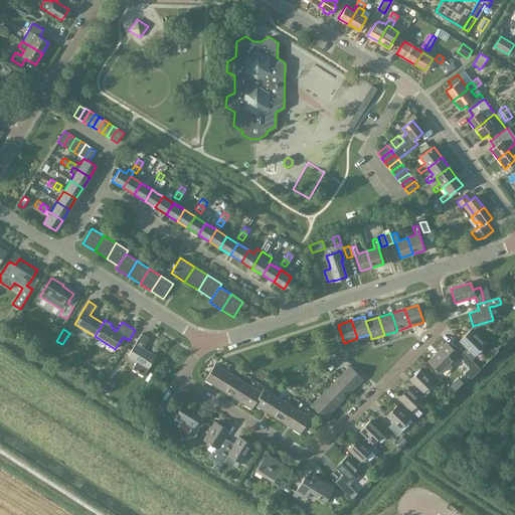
[(463,352),(466,355),(472,360),(477,356),(475,355),(485,345),(471,330),(460,341),(468,348),(463,352)]
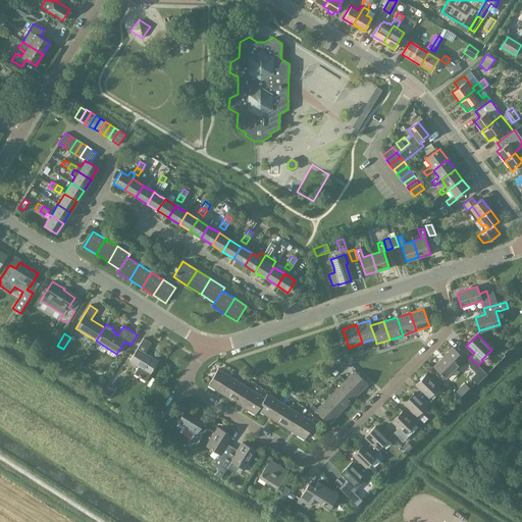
[(144,338),(128,362),(138,367),(134,373),(145,380),(149,374),(150,374),(158,361),(145,353),(151,344),(144,338)]
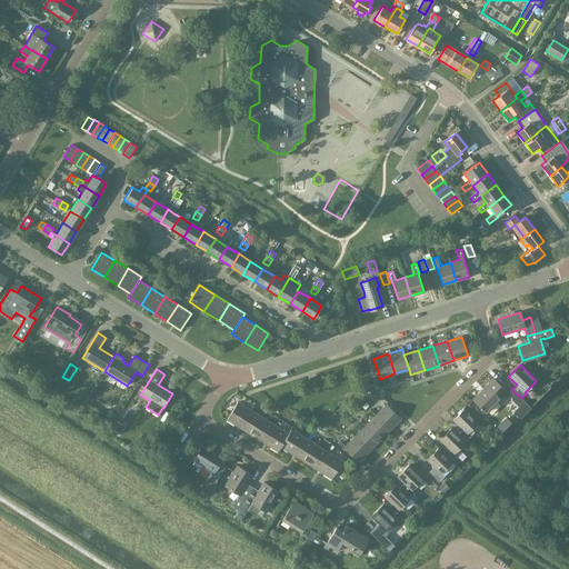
[(492,379),(473,399),(487,412),(501,399),(505,401),(508,397),(518,407),(513,412),(519,419),(530,408),(521,398),(515,392),(510,397),(492,379)]
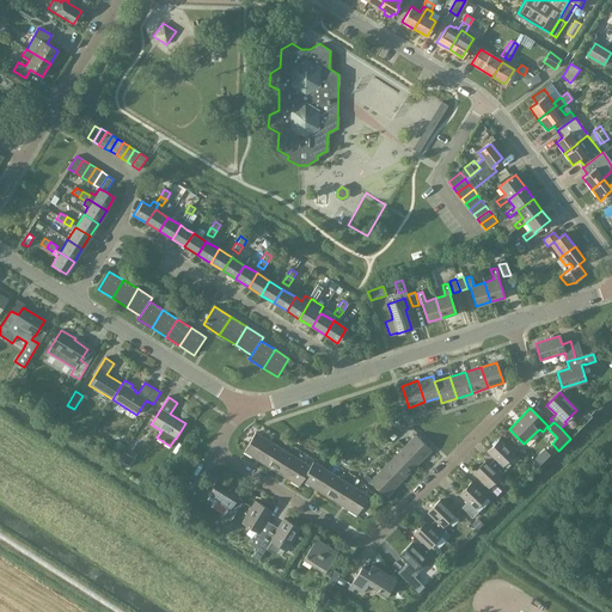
[(244,452),(256,459),(258,460),(270,441),(256,433),(244,452)]
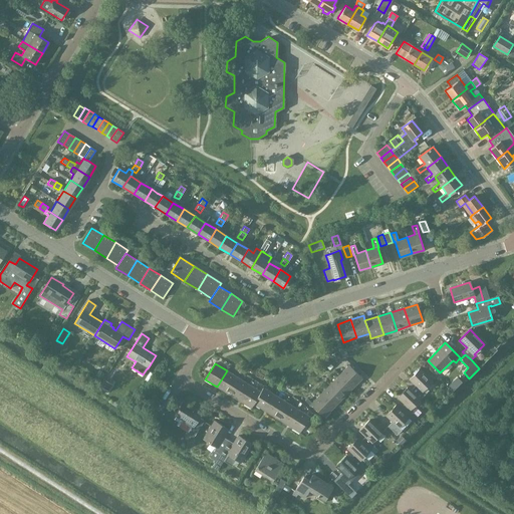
[(349,365),(339,375),(352,389),(362,378),(349,365)]
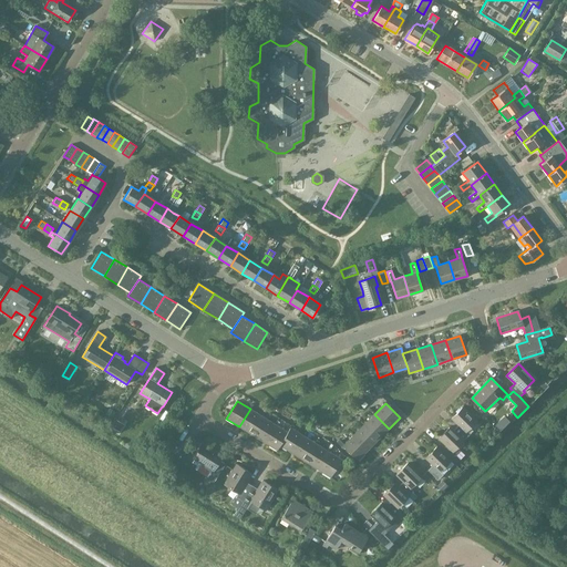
[(114,414),(119,408),(113,404),(109,411),(114,414)]
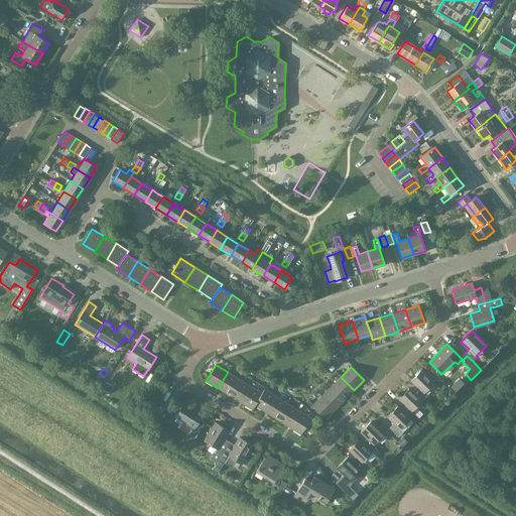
[(411,381),(417,388),(413,392),(422,401),(426,396),(425,395),(429,392),(427,390),(434,383),(432,382),(437,377),(430,370),(426,375),(421,370),(411,381)]
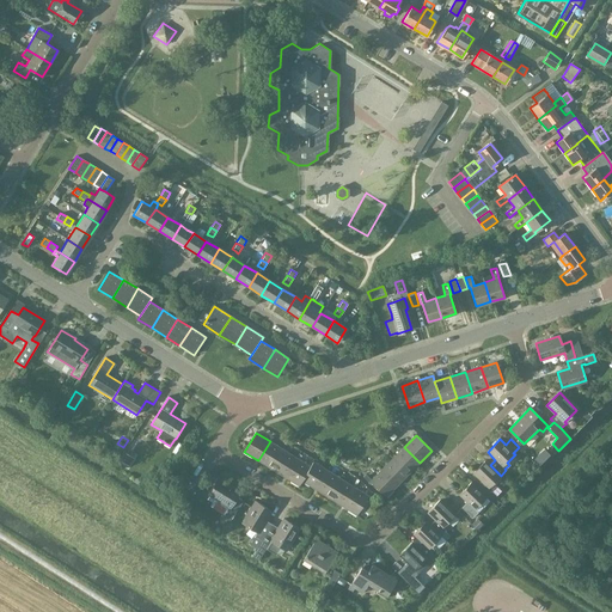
[(283,450),(270,441),(258,460),(271,469),(283,450)]
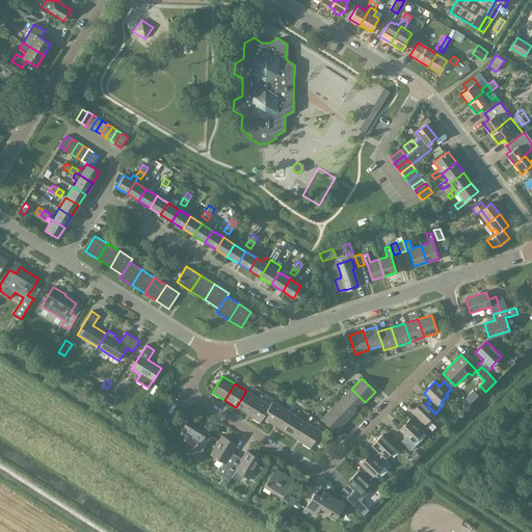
[(355,413),(365,402),(351,389),(342,399),(355,413)]
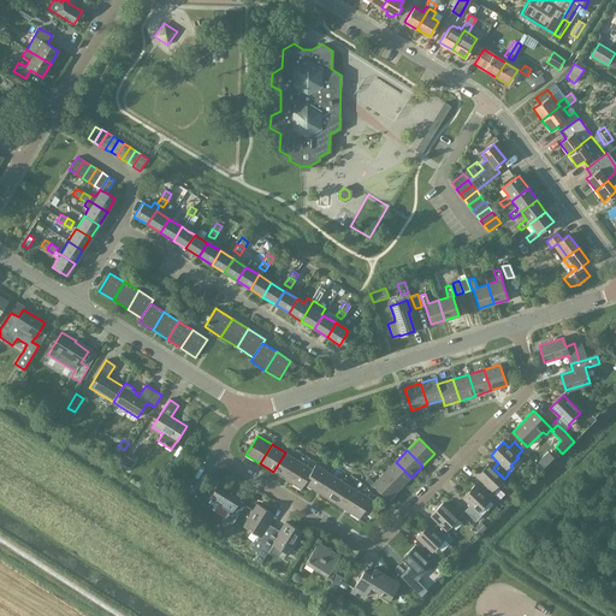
[(273,472),(285,479),(288,480),(300,462),(285,452),(273,472)]
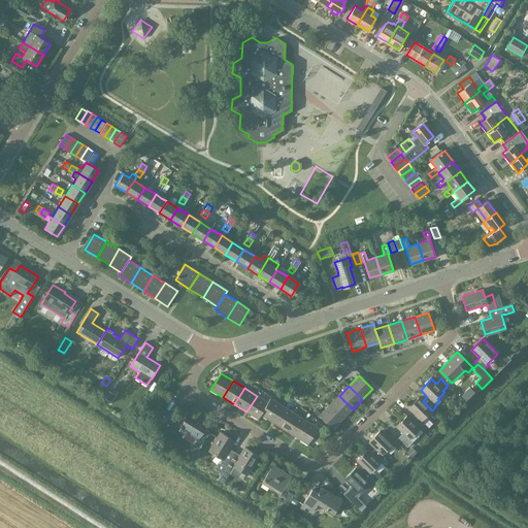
[(268,403),(267,403),(257,396),(246,411),(258,420),(261,415),(268,403)]
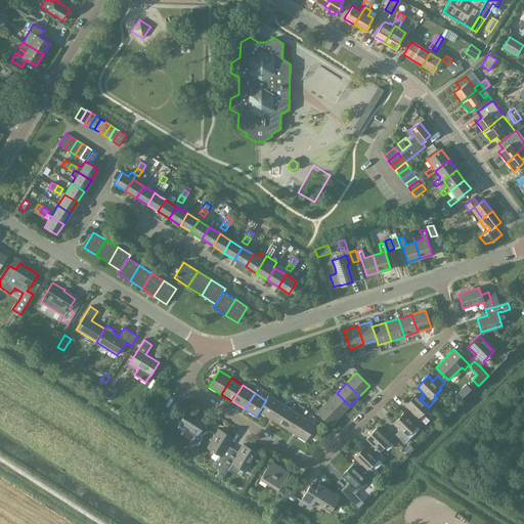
[(337,393),(326,402),(340,416),(350,406),(337,393)]
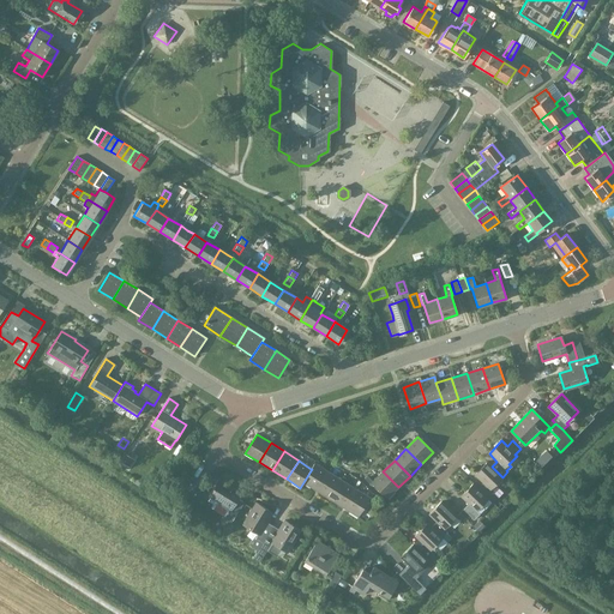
[(304,482),(317,492),(329,473),(314,463),(311,469),(312,469),(304,482)]
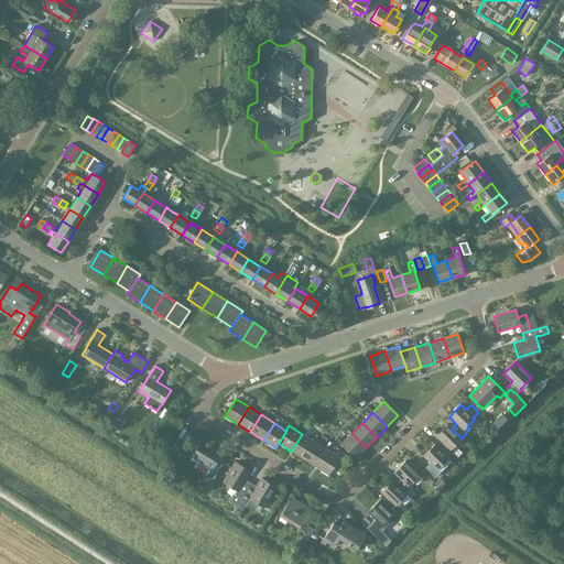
[(443,444),(438,448),(448,457),(453,453),(454,454),(458,449),(454,445),(462,438),(452,429),(448,425),(436,436),(443,444)]
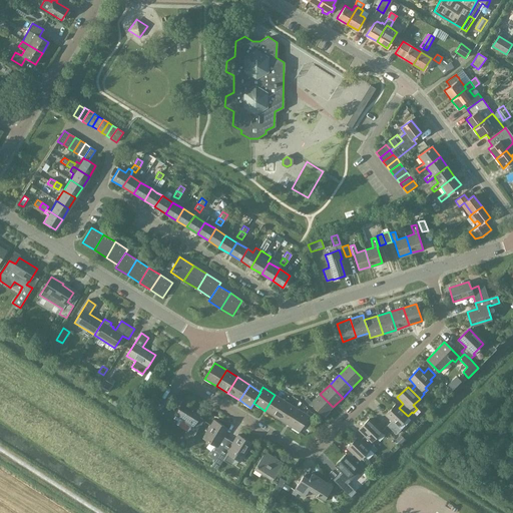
[(320,394),(310,404),(324,417),(333,407),(320,394)]
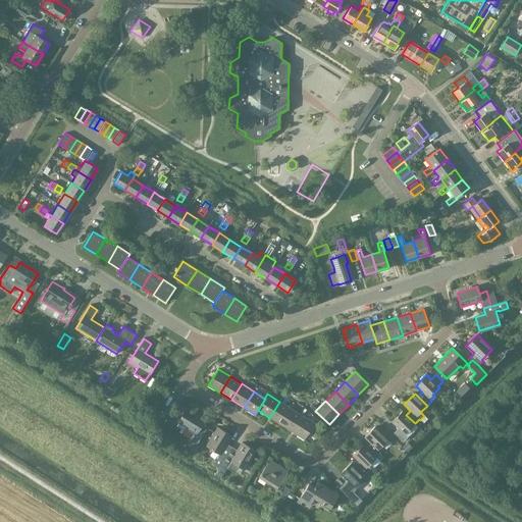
[(269,418),(281,425),(292,409),(279,402),(269,418)]
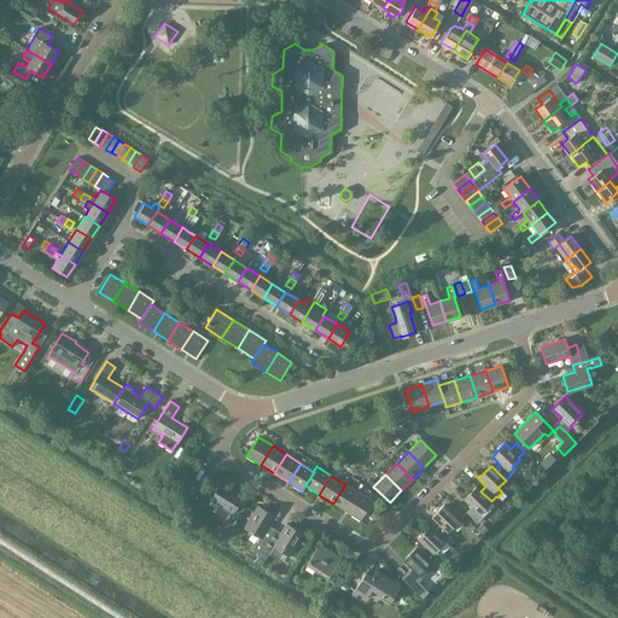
[(235,522),(245,507),(239,502),(243,496),(221,483),(210,500),(231,513),(228,518),(228,517),(217,535),(225,540),(235,522)]
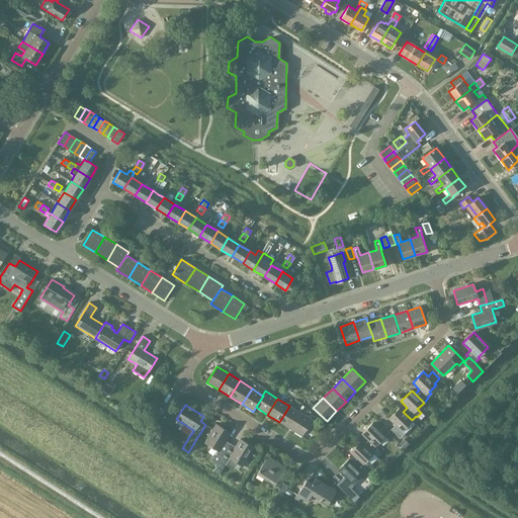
[(279,422),(290,429),(300,413),(289,406),(279,422)]
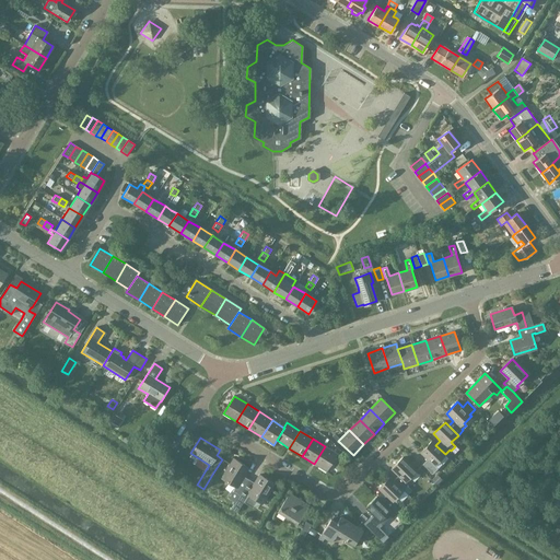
[(420,453),(428,459),(423,465),(432,474),(441,464),(439,461),(445,454),(435,445),(432,441),(420,453)]
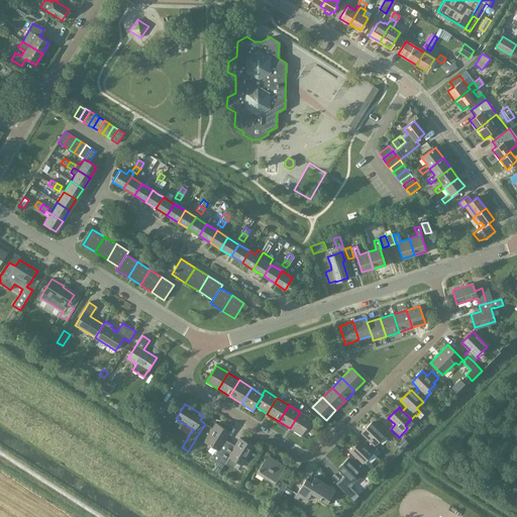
[(312,420),(300,412),(290,428),(302,435),(312,420)]
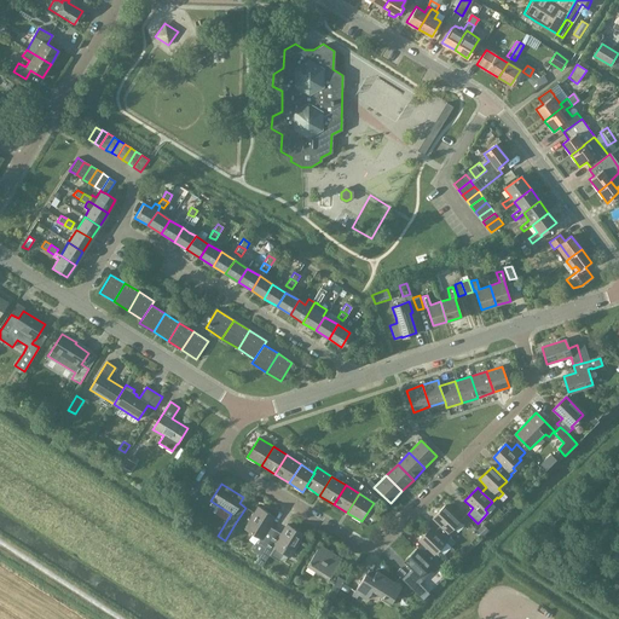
[(268,526),(275,518),(258,507),(244,528),(260,538),(258,543),(253,550),(259,555),(264,547),(275,530),(268,526)]
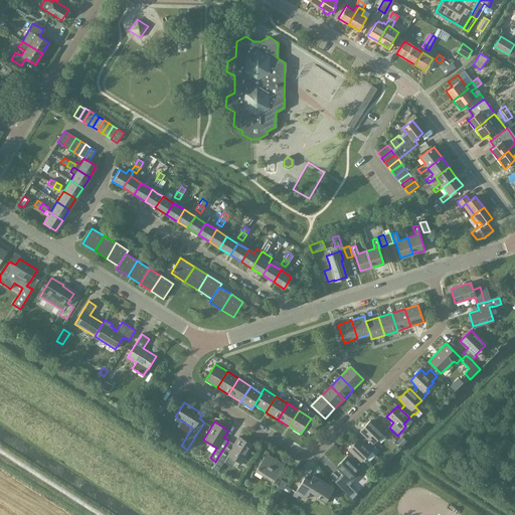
[(360,432),(366,438),(362,443),(371,451),(374,455),(379,451),(372,444),(383,434),(370,421),(360,432)]
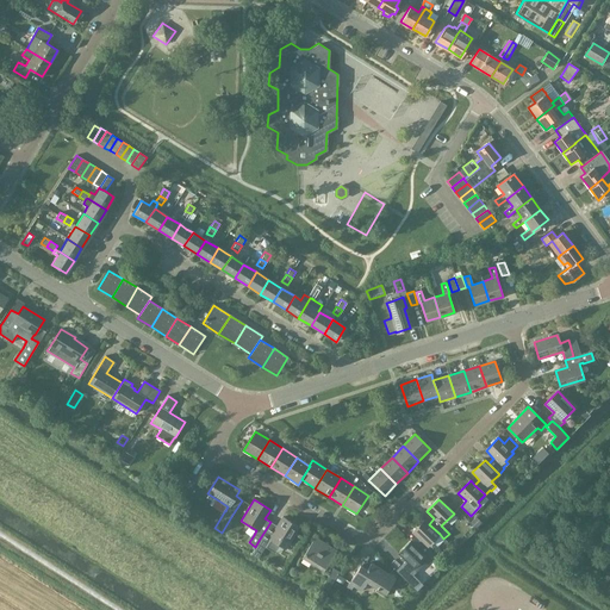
[(285,549),(299,528),(282,517),(277,527),(271,522),(260,539),(267,543),(269,540),(285,549)]
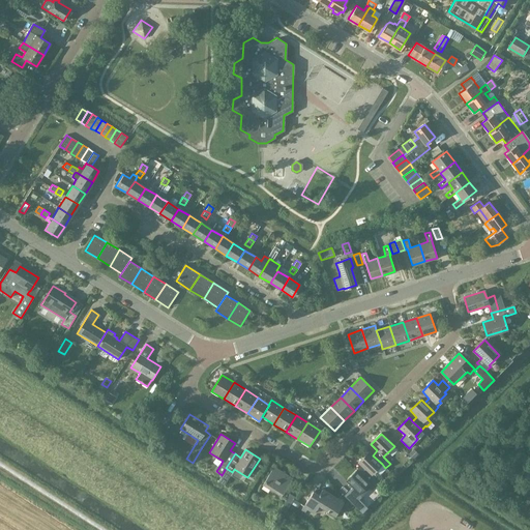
[(382,464),(373,455),(370,451),(358,463),(364,469),(360,473),(370,482),(374,487),(378,482),(371,475),(382,464)]
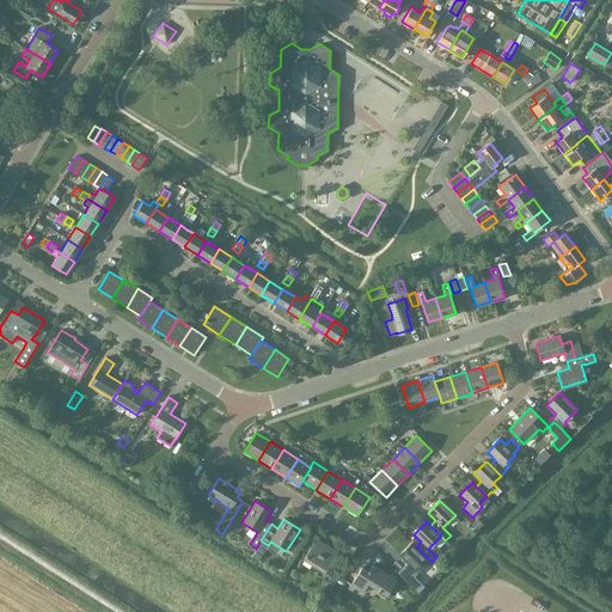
[(317,539),(304,560),(324,574),(337,552),(317,539)]
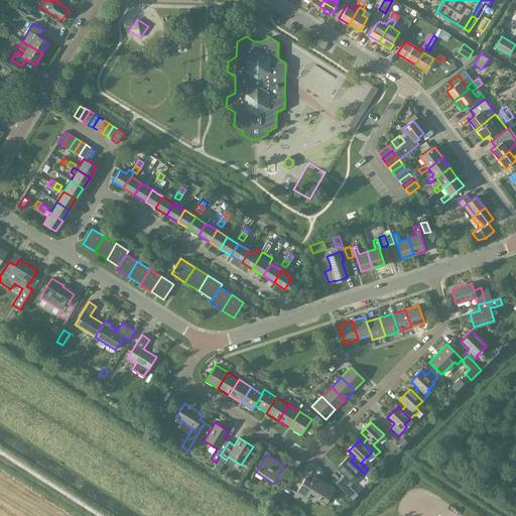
[(357,480),(354,477),(360,470),(351,461),(348,458),(338,469),(344,475),(339,480),(339,479),(335,483),(352,500),(356,495),(349,488),(353,484),(356,484),(357,483),(357,481),(357,480)]
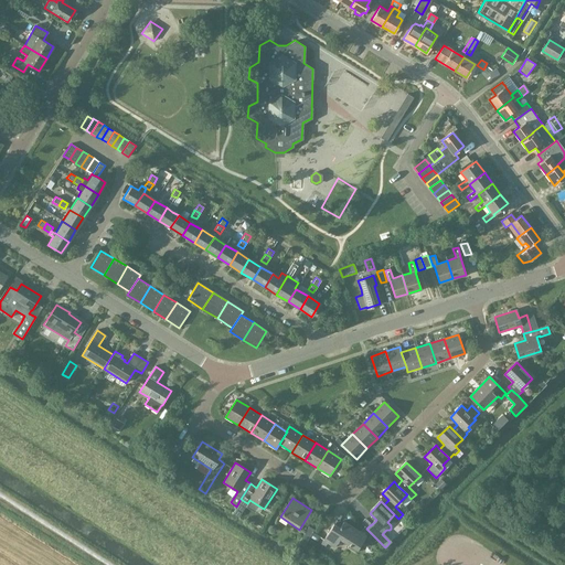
[(366,535),(343,522),(339,526),(333,523),(321,544),(326,547),(327,543),(334,548),(340,539),(349,544),(348,547),(355,553),(358,550),(366,535)]
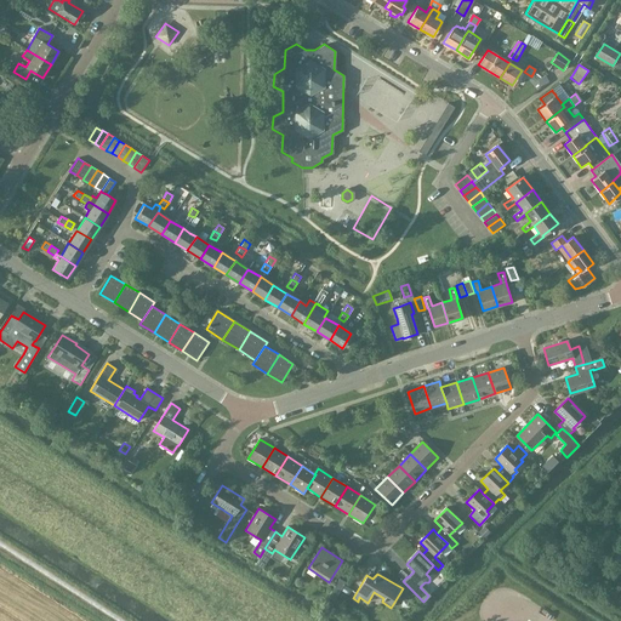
[(340,579),(329,596),(335,599),(346,582),(340,579)]
